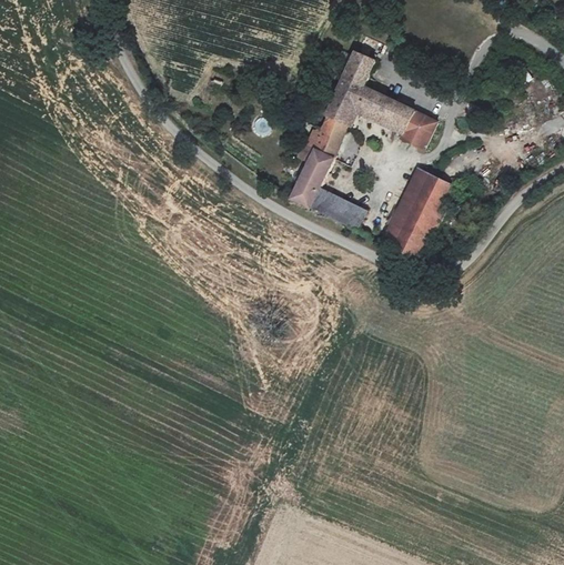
[(380,61),(360,51),(323,127),(313,121),(303,143),(302,142),(295,155),(306,162),(290,198),(318,211),(324,195),(316,192),(319,187),(358,107),(408,130),(403,138),(426,148),(440,122),(368,87),(380,61)]
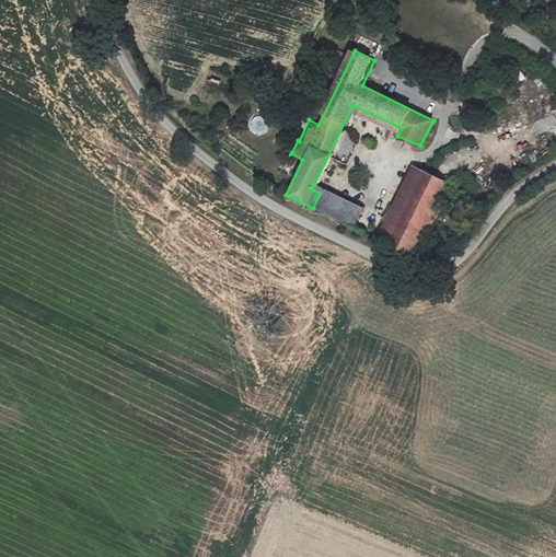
[(536,131),(554,120),(547,111),(530,122),(536,131)]
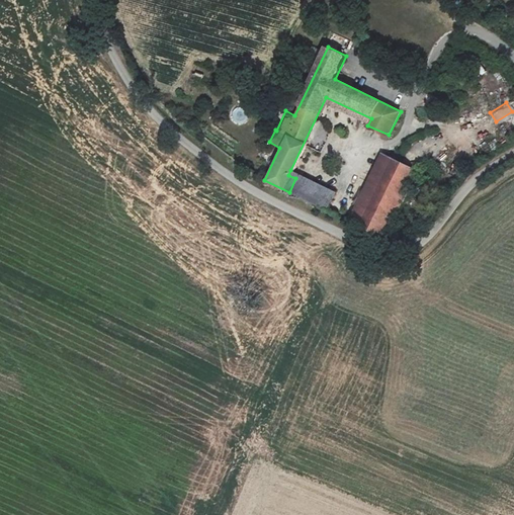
[(230,108),(233,117),(241,114),(238,106),(230,108)]
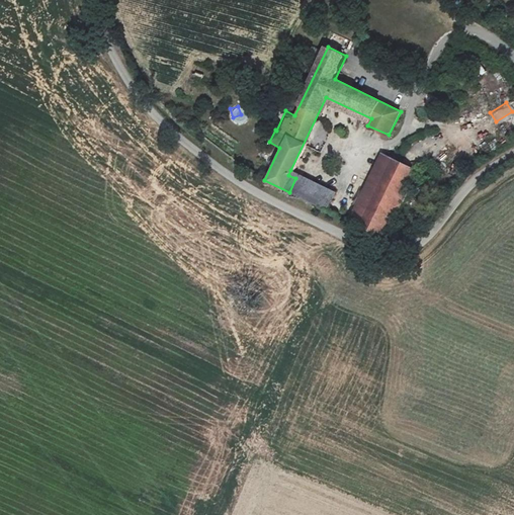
[(343,220),(380,238),(414,169),(376,152),(343,220)]
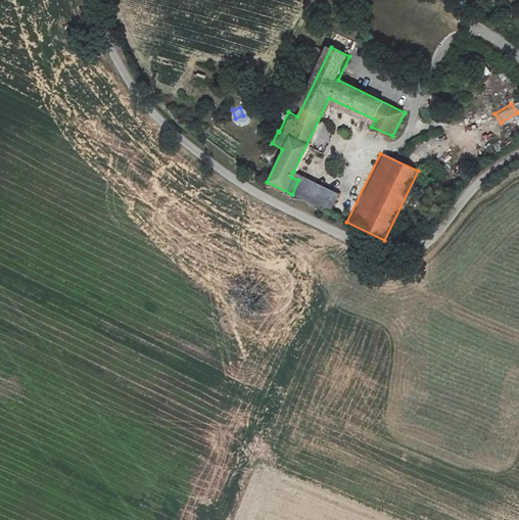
[(336,193),(293,172),(291,177),(298,180),(292,194),(326,211),(336,193)]
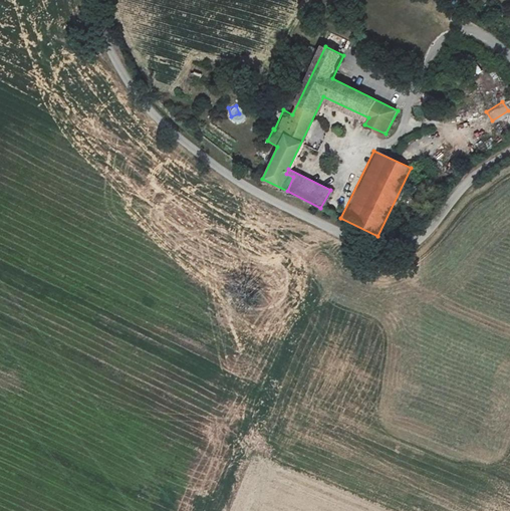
All buildings are outlined.
